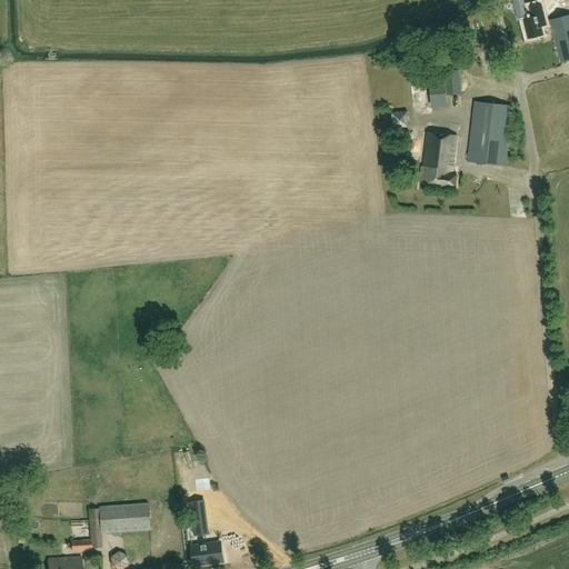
[(568,15),(550,20),(561,63),(568,61),(568,15)]
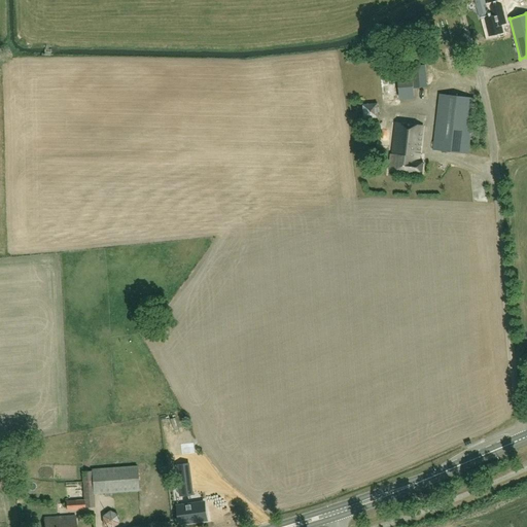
[(498,15),(486,19),(490,36),(503,33),(500,22),(505,21),(503,14),(498,16),(498,15)]
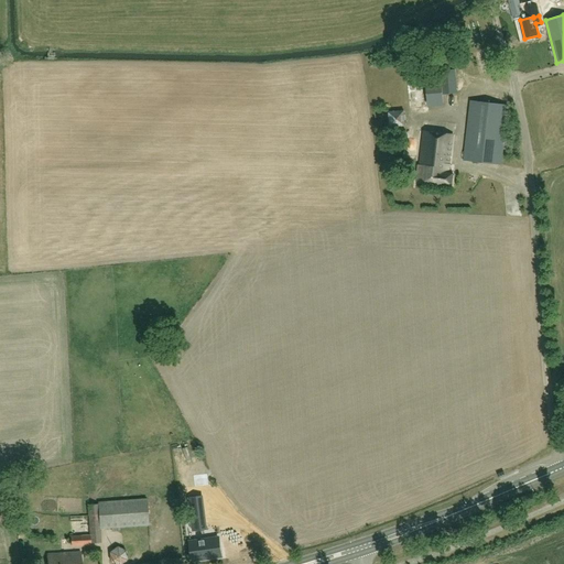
[(424,72),(425,74),(407,76),(409,109),(427,107),(427,108),(444,107),(443,95),(458,94),(456,69),(424,72)]
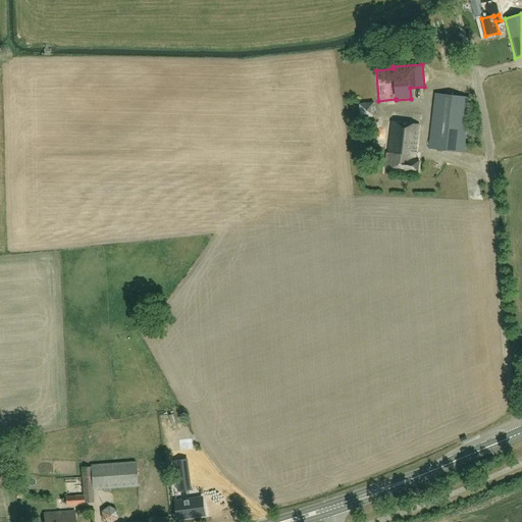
[(470,98),(435,94),(429,148),(464,152),(470,98)]
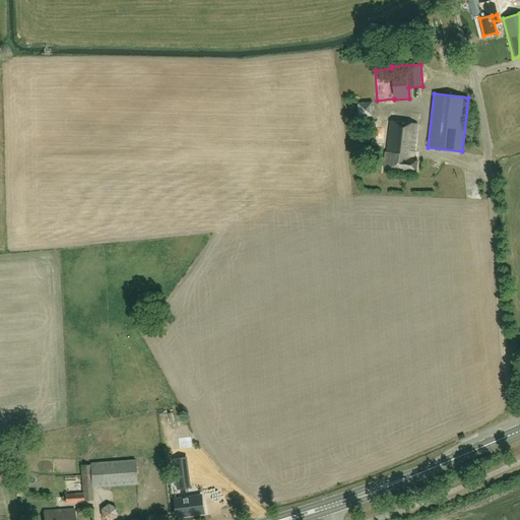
[(373,102),(358,103),(360,119),(375,117),(373,102)]
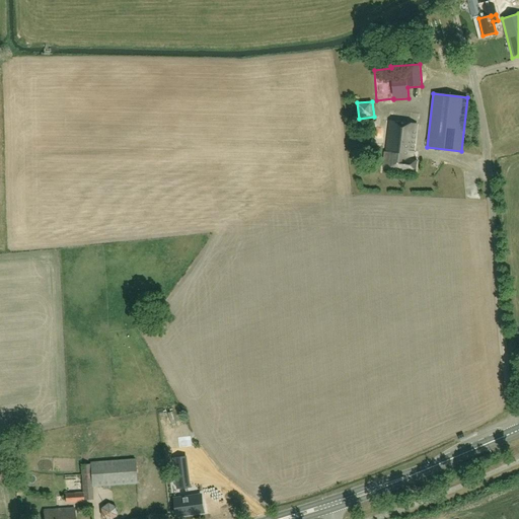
[(417,125),(389,121),(385,152),(383,167),(416,171),(418,160),(414,160),(415,151),(414,151),(417,125)]
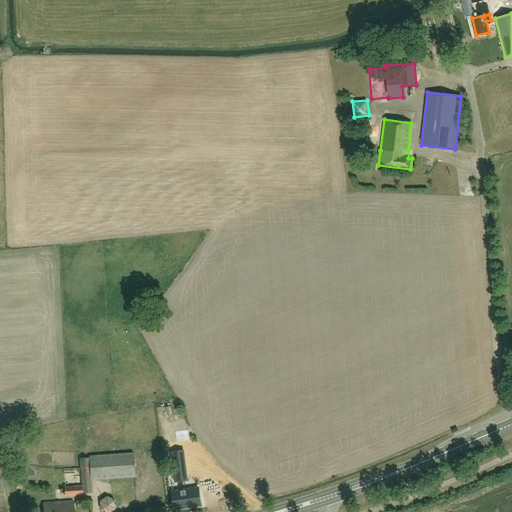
[(189,441),(188,431),(176,432),(177,442),(189,441)]
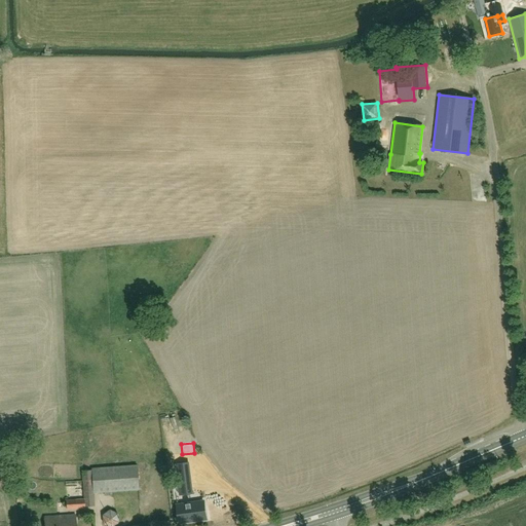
[(192,493),(188,463),(176,464),(180,495),(192,493)]
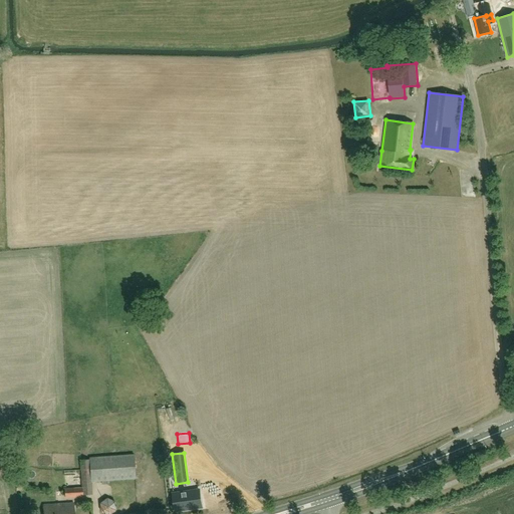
[(91,482),(136,479),(135,454),(88,457),(89,460),(79,460),(81,487),(64,489),(65,498),(83,497),(82,495),(92,495),(91,482)]
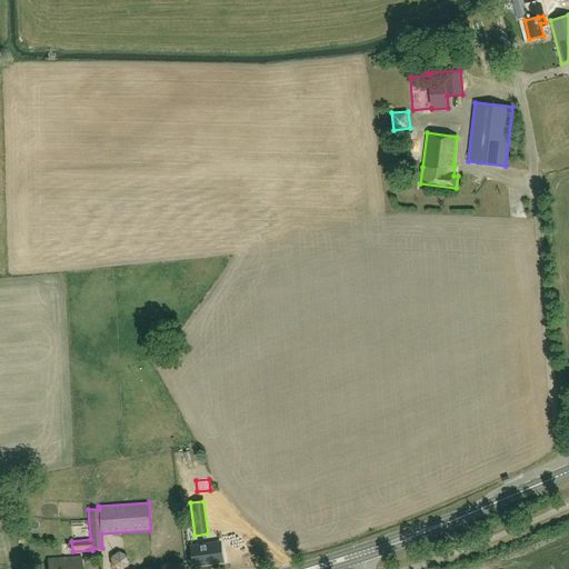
[(85,518),(69,519),(69,530),(85,530),(85,518)]
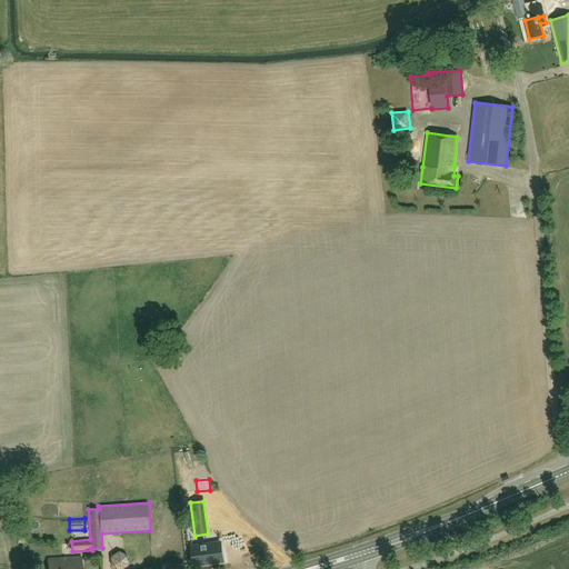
[(222,557),(239,557),(238,531),(221,532),(222,557)]
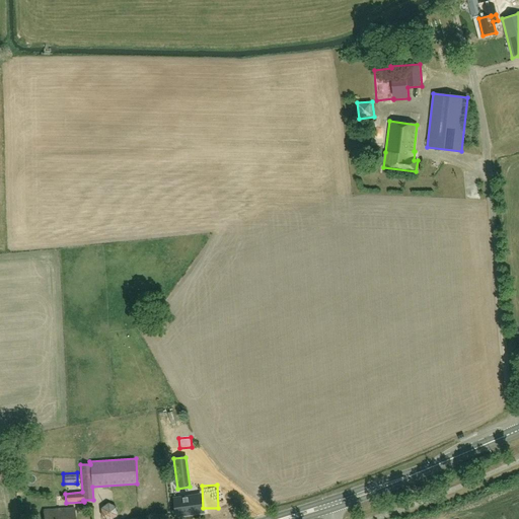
[(201,512),(199,496),(175,499),(177,516),(201,512)]
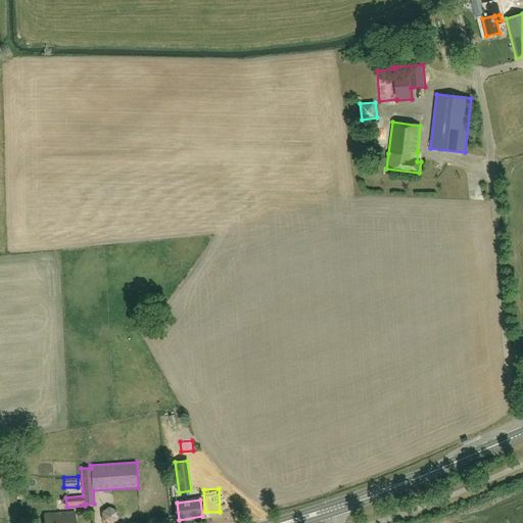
[(107,522),(112,522),(119,519),(117,510),(108,506),(101,512),(102,521),(107,522)]
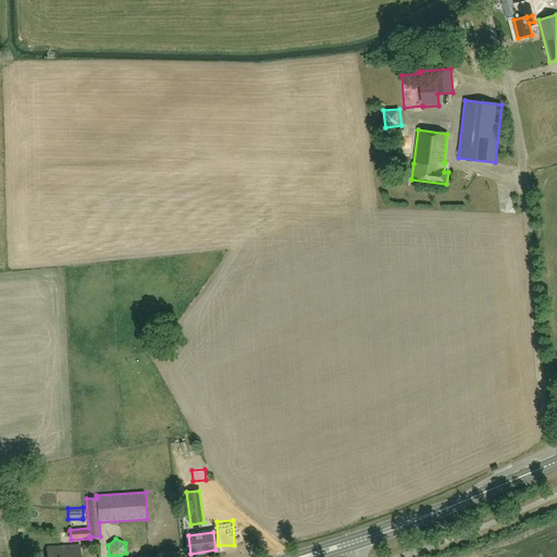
[(81,556),(79,545),(47,547),(47,556),(81,556)]
